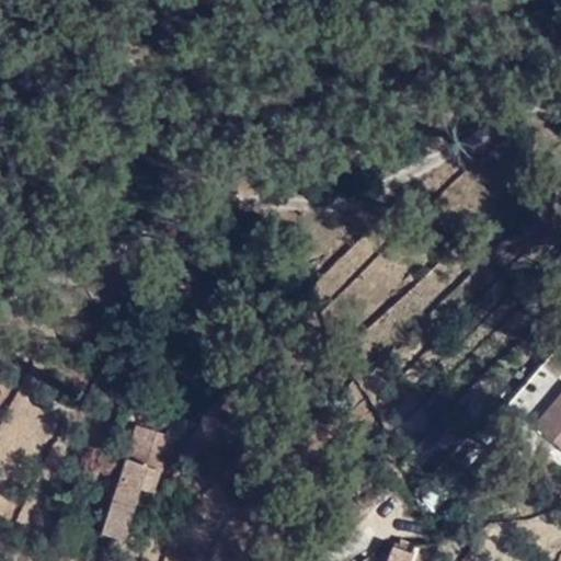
[(560,345),(548,359),(554,366),(560,357),(560,345)]
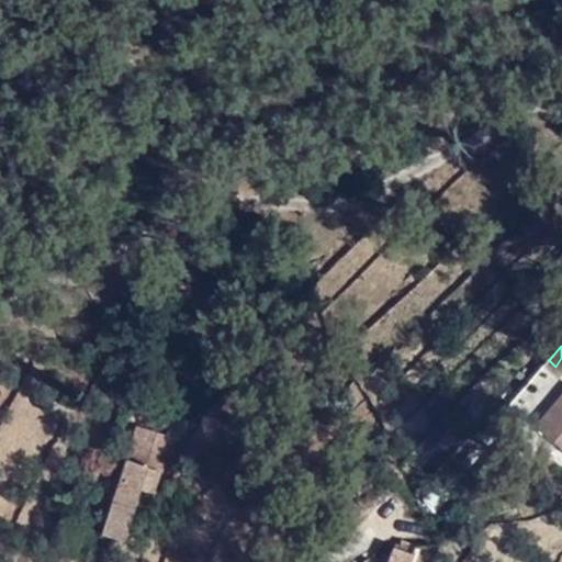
[(539,401),(553,384),(541,374),(527,391),(539,401)]
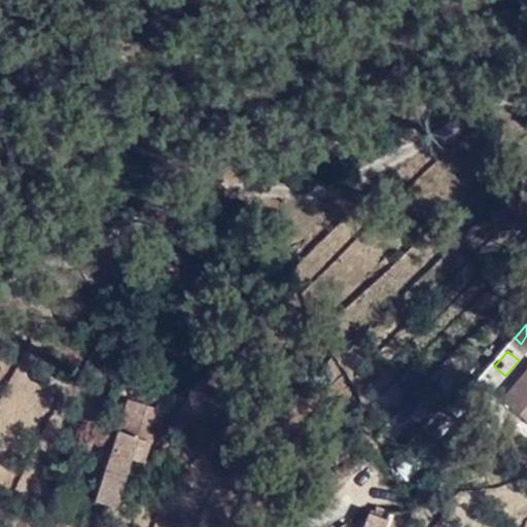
[(526,372),(501,401),(526,423),(526,372)]
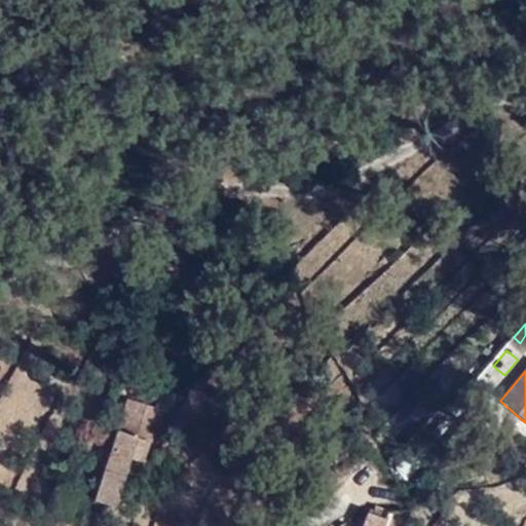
[(149,433),(120,424),(95,500),(115,508),(130,459),(143,462),(149,442),(153,443),(158,425),(168,428),(181,389),(165,384),(157,409),(149,433)]
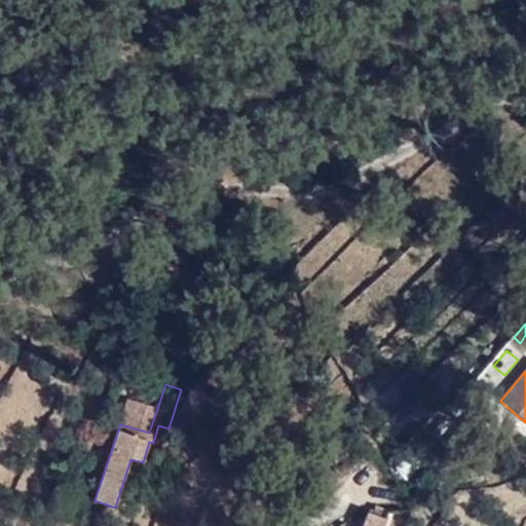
[(127,401),(120,424),(149,433),(157,409),(127,401)]
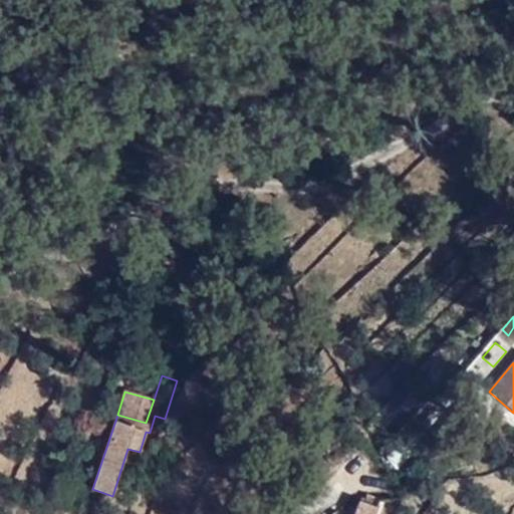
[(376,513),(378,509),(358,503),(354,513),(376,513)]
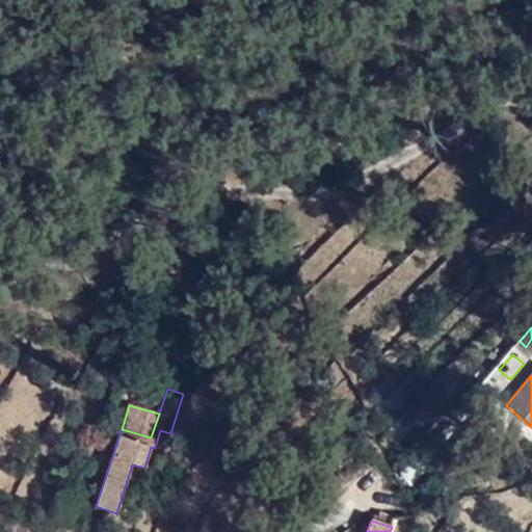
All buildings are outlined.
